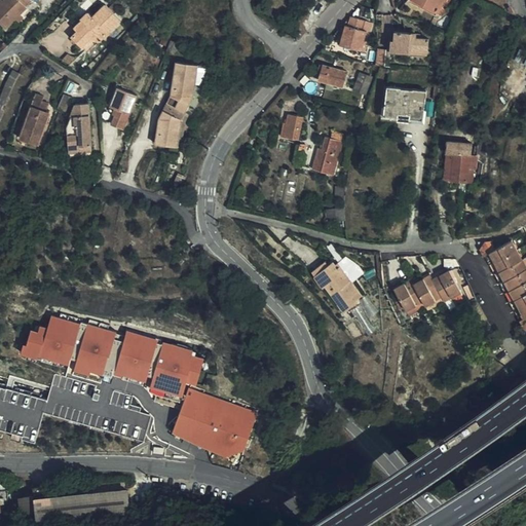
[(4,0),(4,1),(0,4),(0,24),(6,30),(28,8),(27,8),(32,2),(29,0),(4,0)]
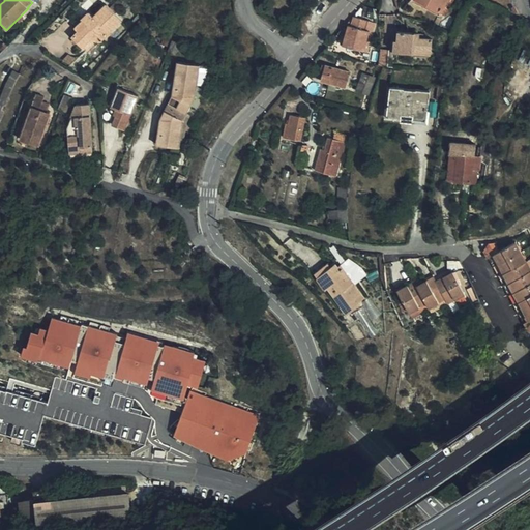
[(416,0),(431,8),(432,6),(442,11),(448,0),(416,0)]
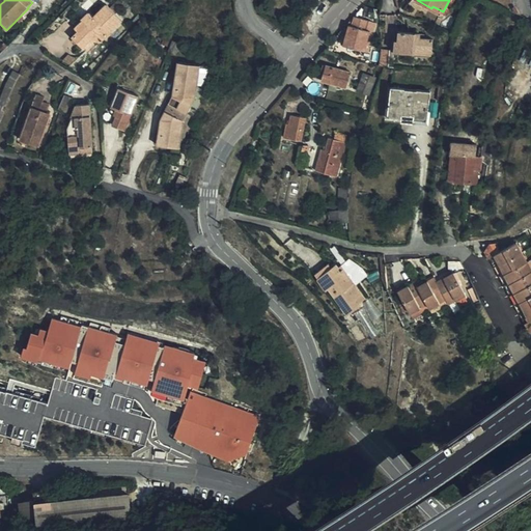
[(455,0),(449,0),(443,11),(448,15),(455,0)]
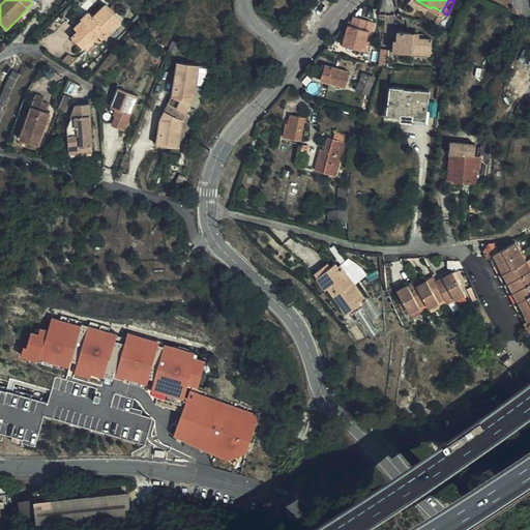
[(101,40),(121,22),(106,5),(93,18),(89,13),(82,21),(86,25),(71,38),(82,49),(96,35),(101,40)]
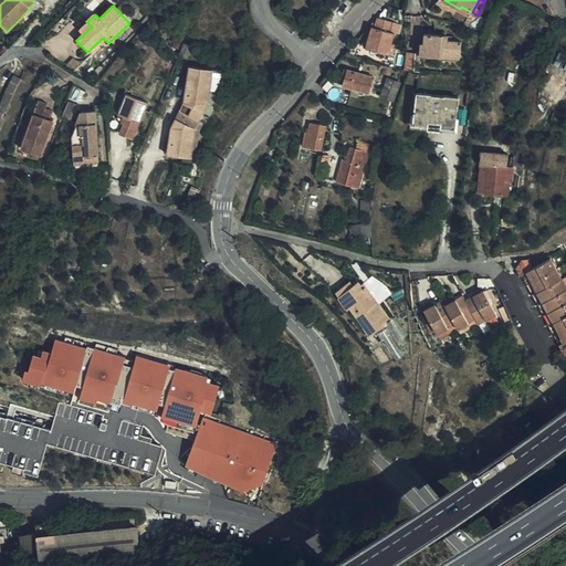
[(366,49),(388,55),(395,34),(391,33),(394,23),(378,19),(376,29),(373,28),(366,49)]
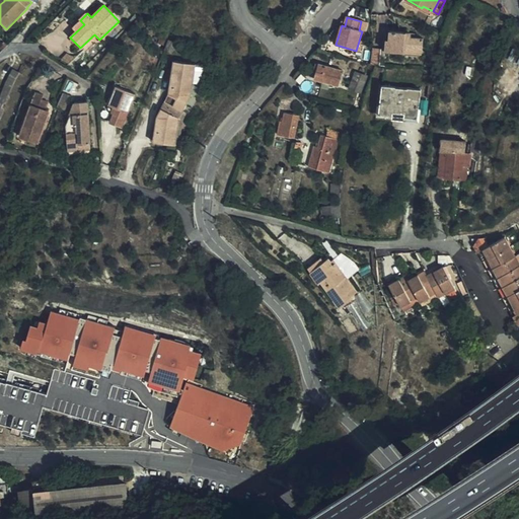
[(362,31),(356,51),(360,52),(366,32),(362,31)]
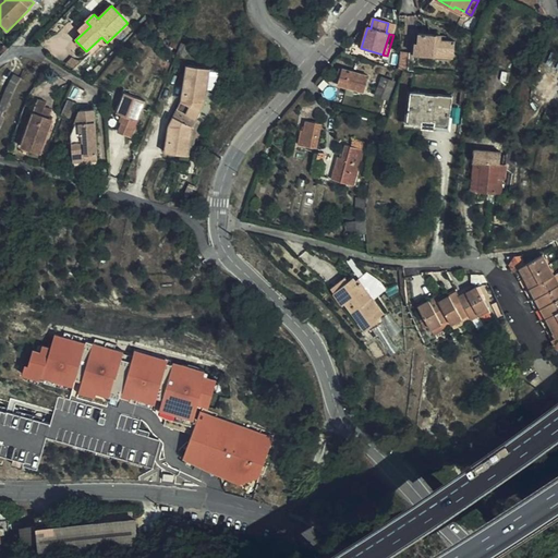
[(436,53),(453,55),(455,43),(441,41),(441,37),(420,35),(420,44),(416,44),(415,53),(436,56),(436,53)]
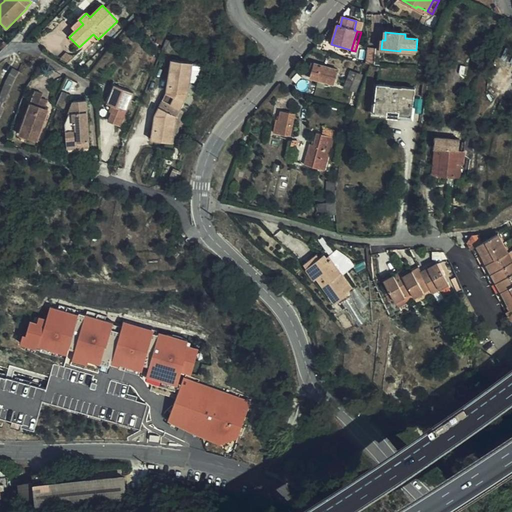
[(156,43),(163,46),(166,40),(158,37),(156,43)]
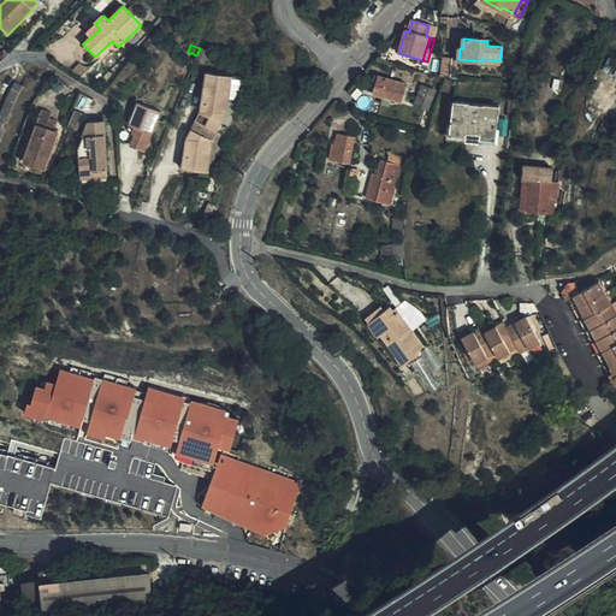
[(205,65),(209,52),(200,48),(196,55),(195,61),(205,65)]
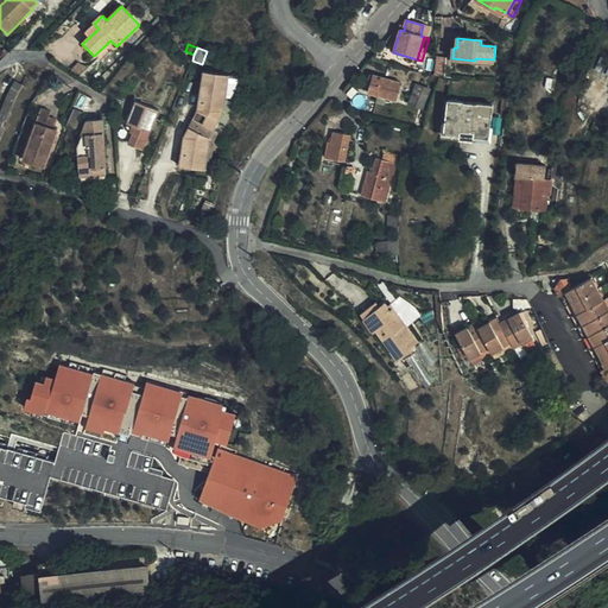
[(0,58),(2,61),(10,54),(5,50),(0,55),(0,58)]
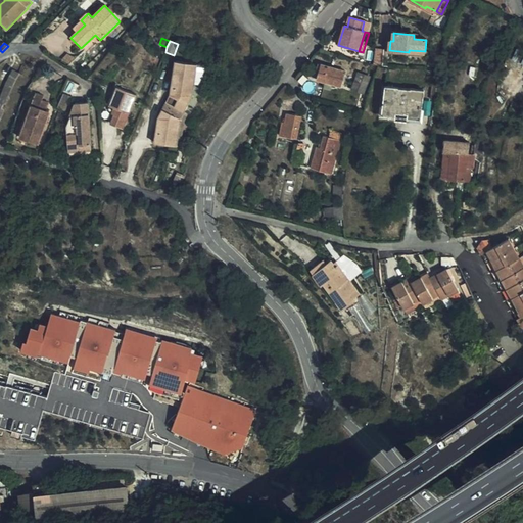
[(384,50),(376,49),(374,64),(379,64),(382,65),(384,50)]
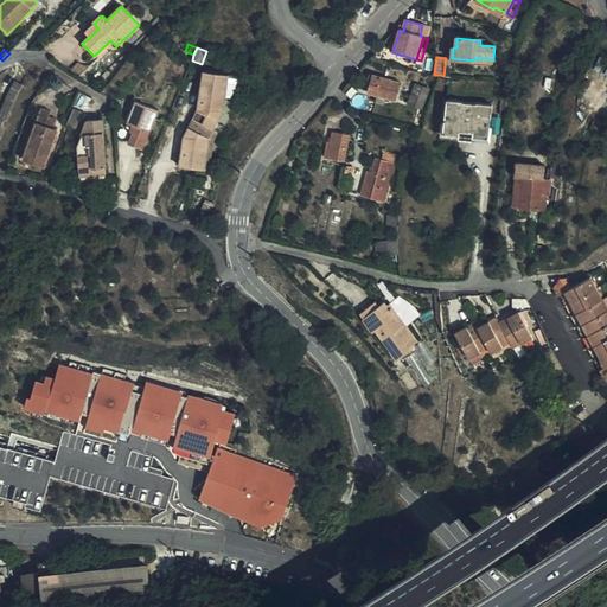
[(85,78),(93,71),(81,64),(74,71),(85,78)]
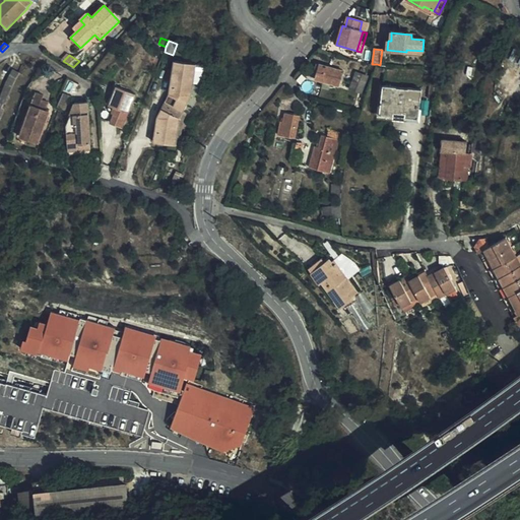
[(196,65),(175,61),(169,94),(157,118),(153,142),(176,146),(180,119),(192,95),(196,65)]
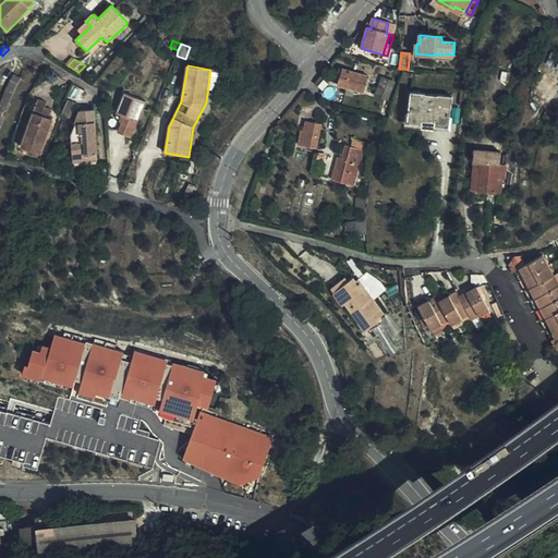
[(340,85),(349,88),(355,91),(365,93),(368,76),(343,70),(340,85)]
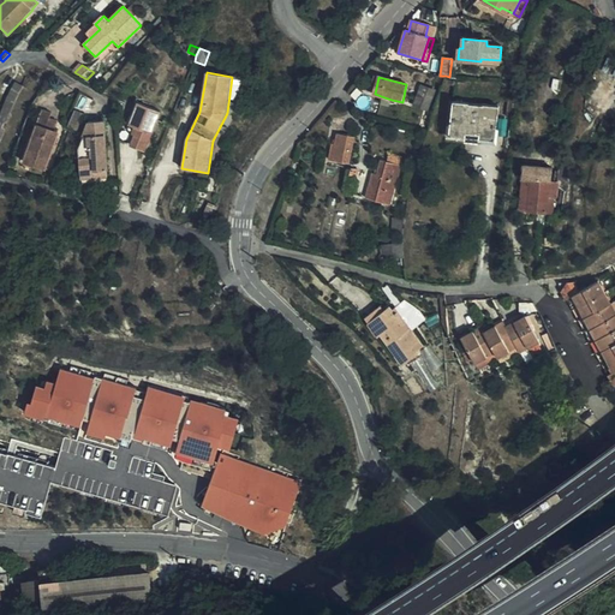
[(6,99),(15,103),(24,87),(16,82),(7,99),(6,99)]
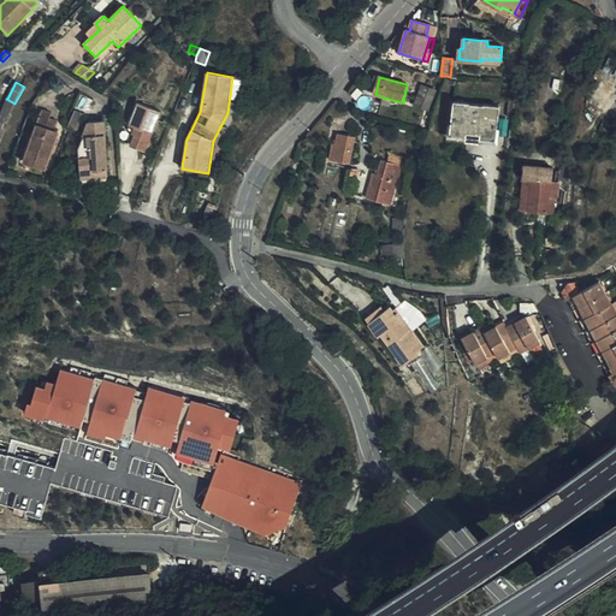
[(432,90),(422,88),(415,105),(425,110),(426,106),(430,107),(434,95),(431,94),(432,90)]
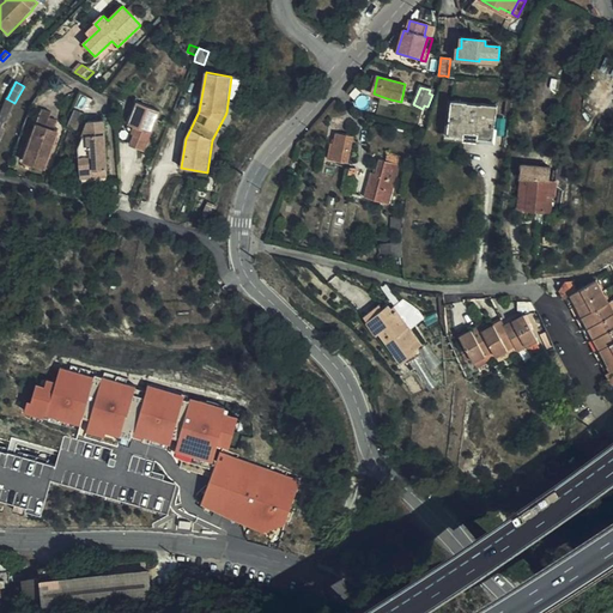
[(14,103),(6,98),(0,114),(0,120),(5,122),(6,122),(14,103)]
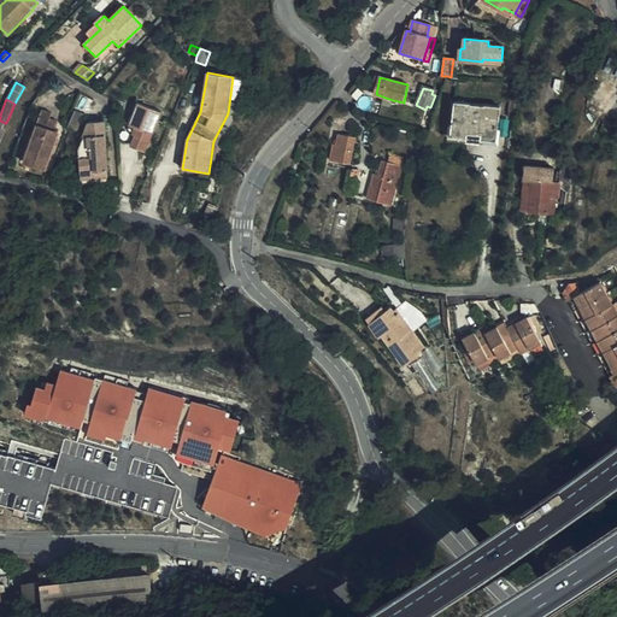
[(498,141),(501,107),(485,105),(485,106),(471,105),(471,104),(456,103),(452,136),(468,139),(468,134),(482,135),(482,140),(498,141)]
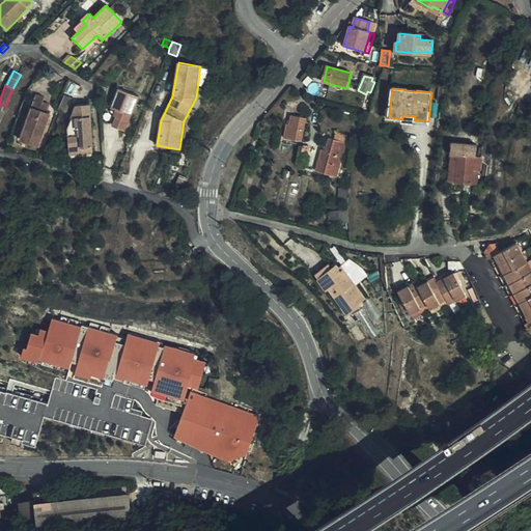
[(124,131),(134,108),(139,96),(119,89),(115,100),(111,108),(118,111),(112,127),(124,131)]
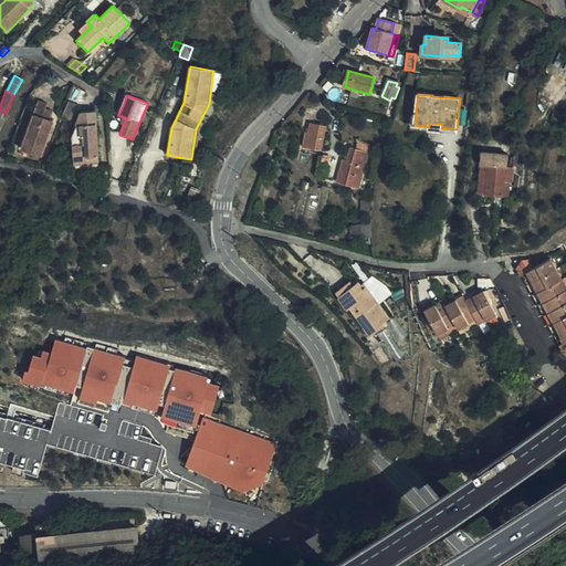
[(71,98),(65,112),(63,116),(64,117),(73,121),(81,103),(71,98)]
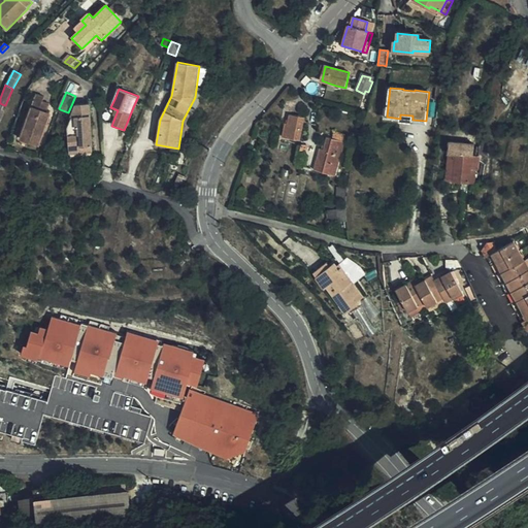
[(38,94),(24,133),(31,135),(29,141),(39,145),(51,113),(46,112),(50,104),(43,102),(45,97),(38,94)]
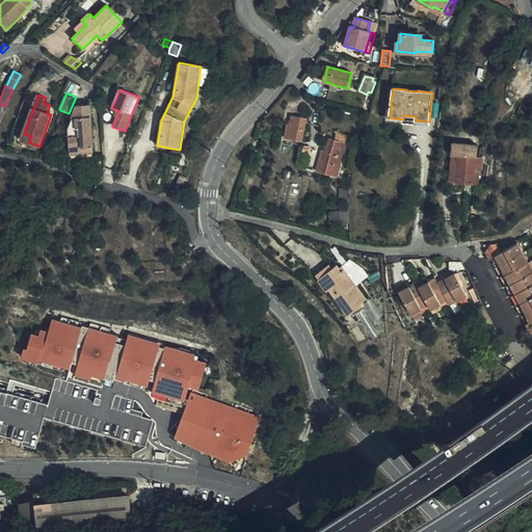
[(91,107),(86,108),(71,144),(72,151),(92,153),(91,107)]
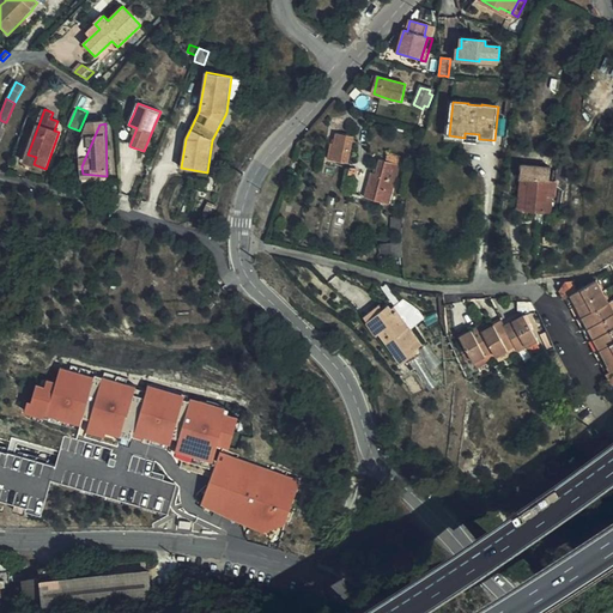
[(82,167),(99,125),(89,125),(80,150),(82,167)]
